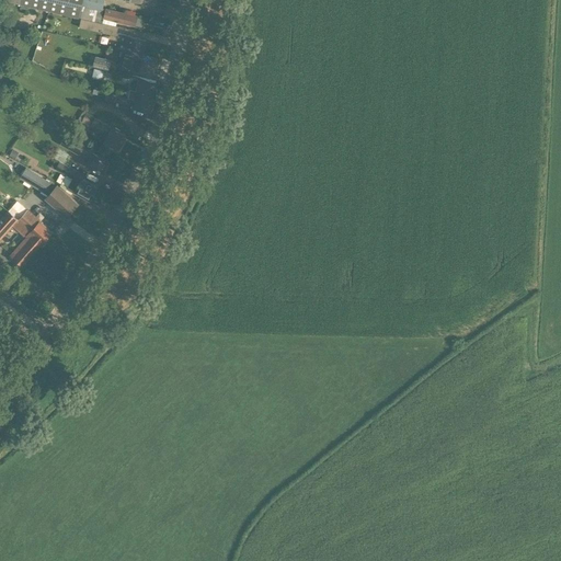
[(79,19),(82,4),(82,0),(8,0),(9,1),(79,19)]
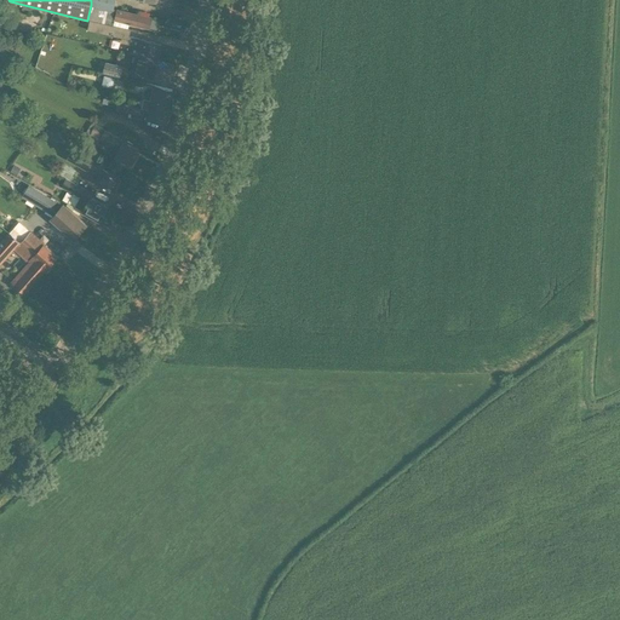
[(91,5),(87,21),(90,21),(114,26),(115,22),(114,22),(116,11),(116,10),(114,10),(91,5)]
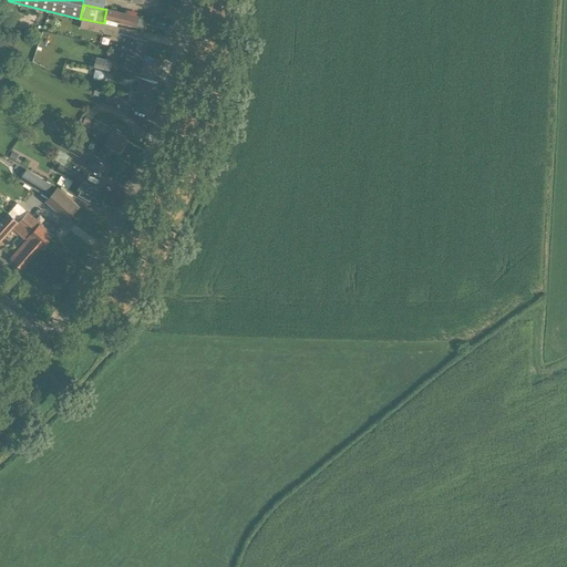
[(138,18),(106,10),(104,20),(105,20),(117,22),(117,21),(136,27),(138,18)]
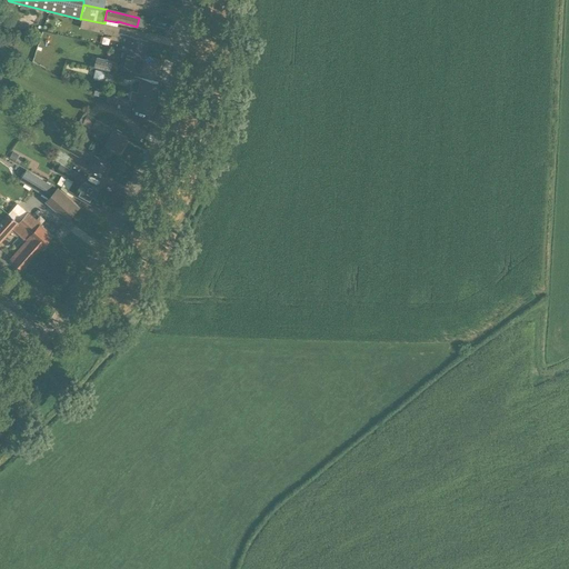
[(148,41),(119,33),(120,28),(107,25),(95,22),(82,19),(80,28),(111,35),(110,39),(121,42),(120,49),(145,55),(148,41)]
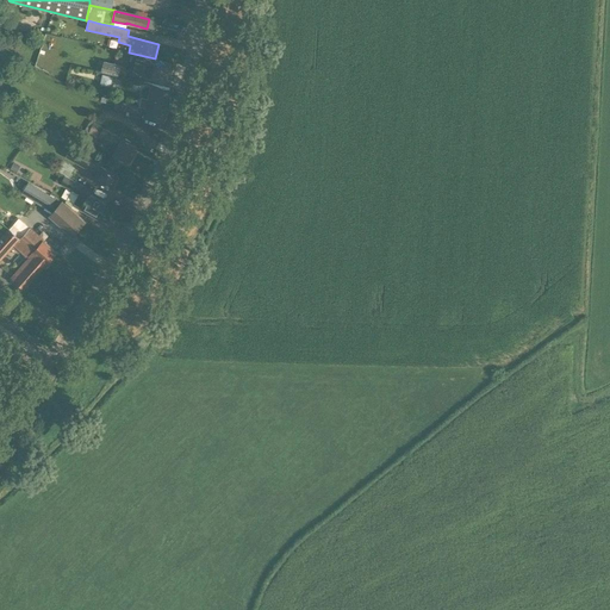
[(155,58),(129,53),(124,68),(150,76),(155,58)]
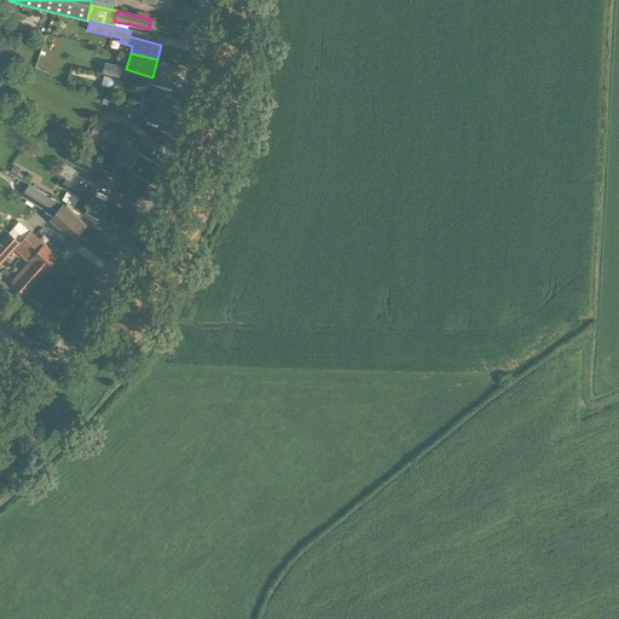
[(105,62),(103,73),(120,77),(123,67),(105,62)]
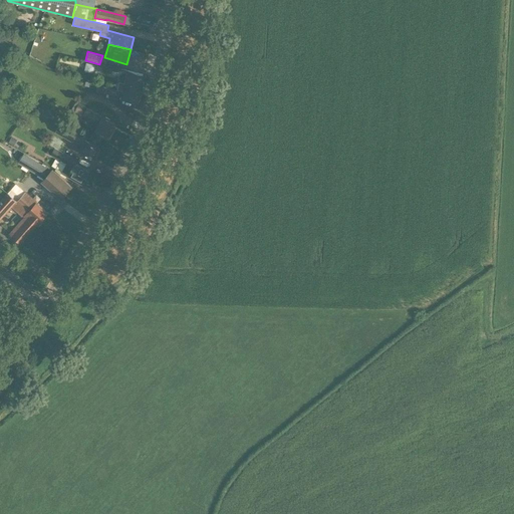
[(87,62),(85,70),(93,72),(95,64),(87,62)]
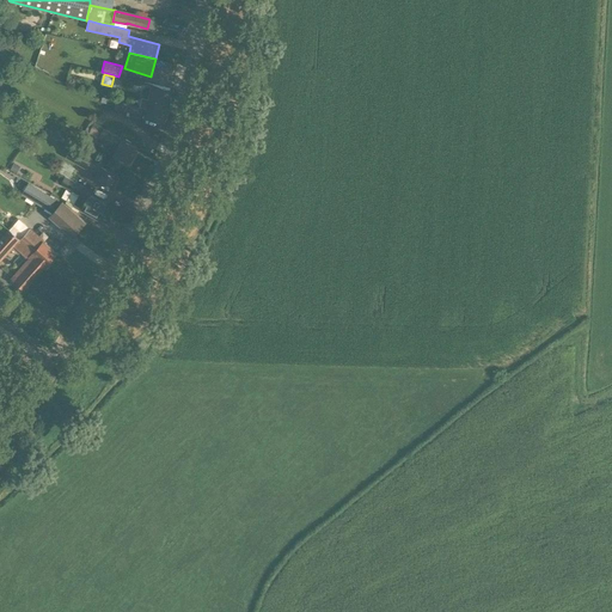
[(161,123),(170,89),(165,87),(152,84),(145,109),(122,103),(121,105),(118,114),(140,124),(141,117),(161,123)]
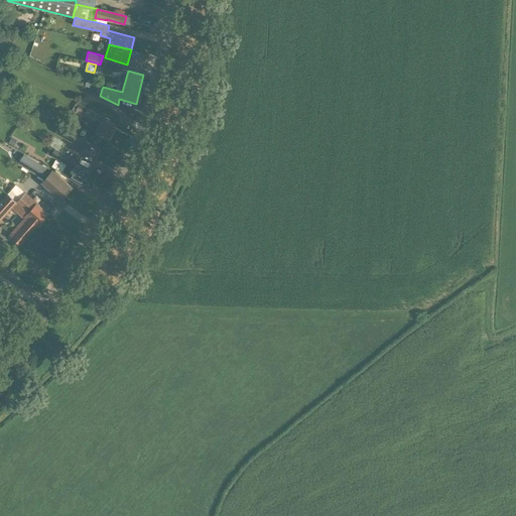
[(111,138),(113,133),(112,132),(117,125),(77,102),(72,111),(75,113),(74,113),(87,120),(98,126),(95,132),(109,139),(110,137),(111,138)]
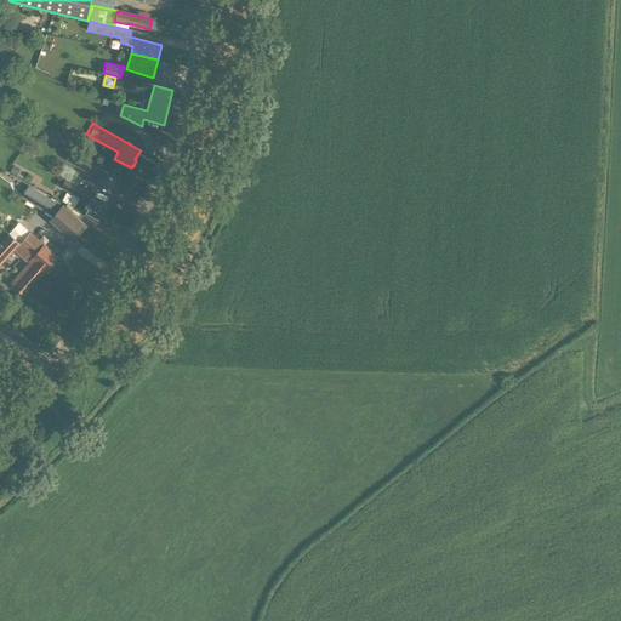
[(56,146),(61,138),(49,131),(44,140),(56,146)]
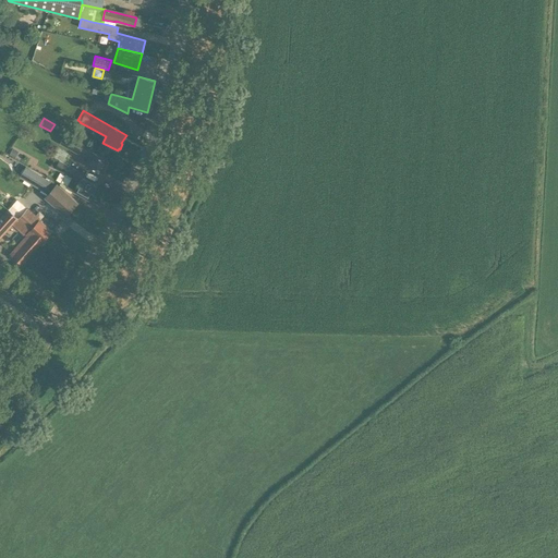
[(67,133),(60,145),(80,155),(81,153),(86,144),(67,133)]
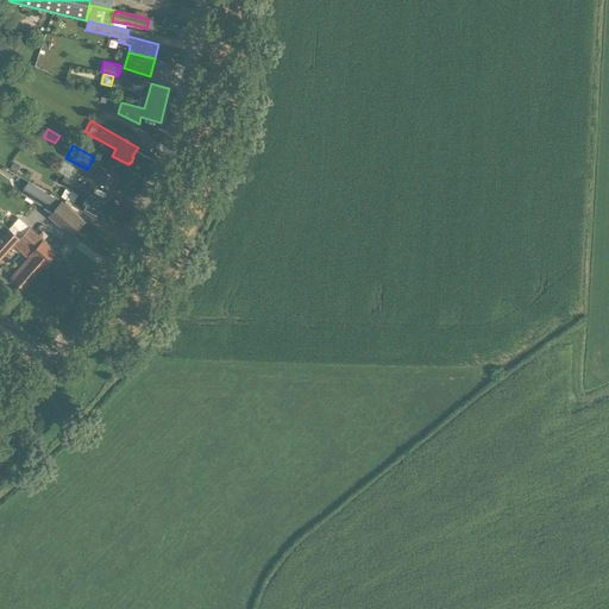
[(100,161),(94,157),(88,167),(98,171),(93,177),(111,188),(118,175),(108,170),(111,167),(100,161)]
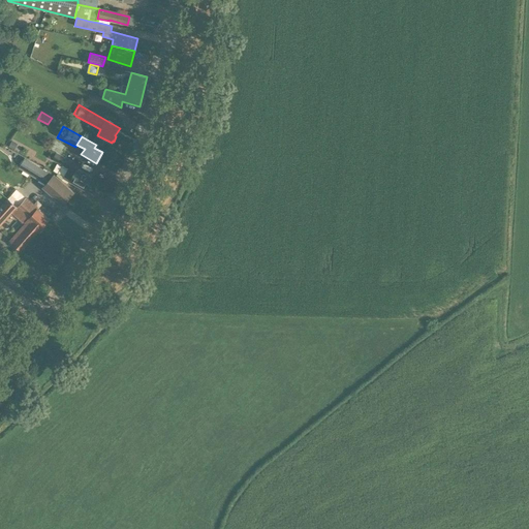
[(16,150),(19,145),(12,142),(9,148),(16,150)]
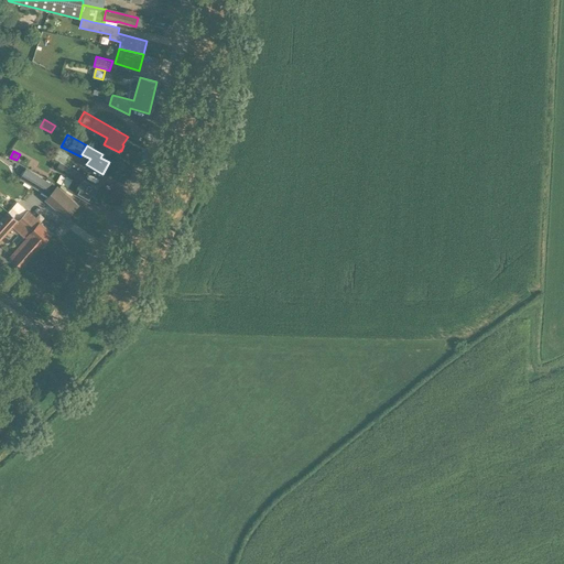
[(52,158),(60,162),(64,164),(66,160),(54,153),(52,158)]
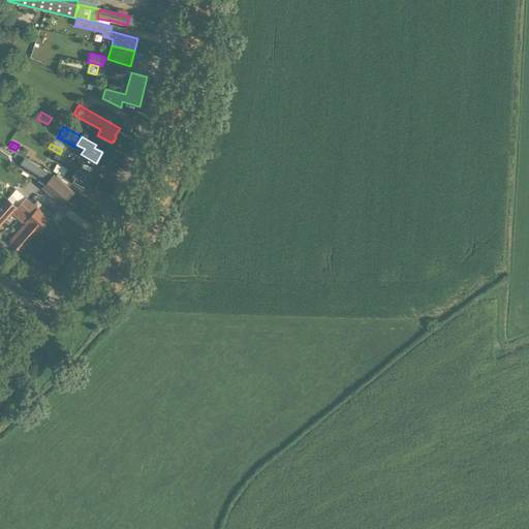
[(85,189),(92,177),(78,168),(80,165),(56,152),(52,160),(68,169),(64,177),(85,189)]
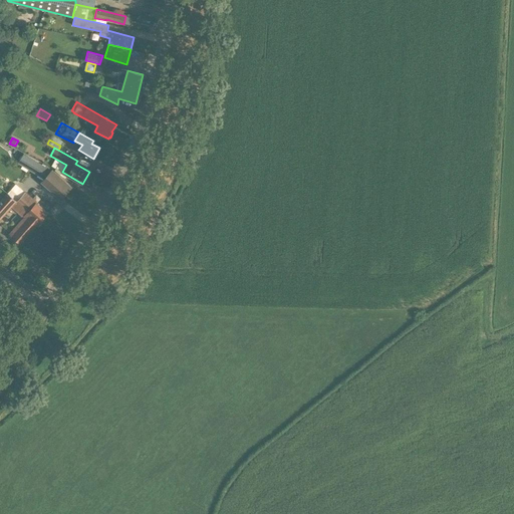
[(52,171),(24,154),(18,163),(45,179),(42,183),(60,199),(71,187),(52,171)]
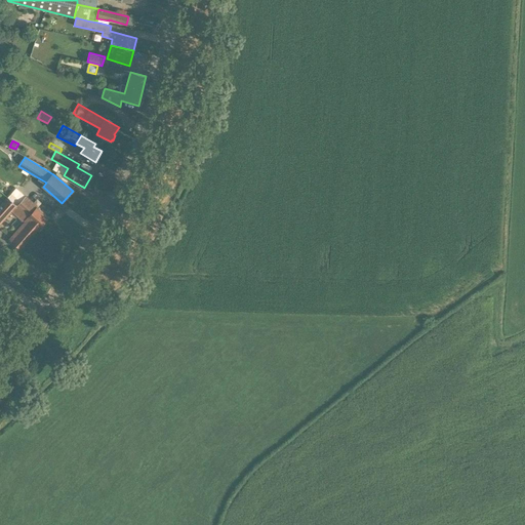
[(26,197),(19,192),(12,201),(30,216),(36,206),(26,197)]
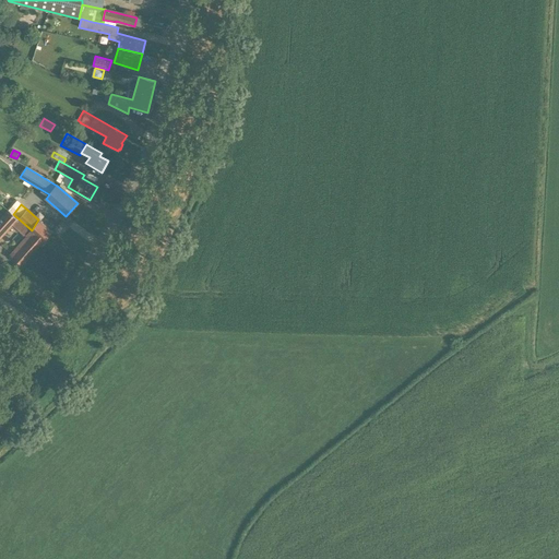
[(32,230),(13,214),(8,209),(0,217),(0,238),(12,225),(25,237),(11,253),(22,263),(51,230),(38,219),(32,230)]
